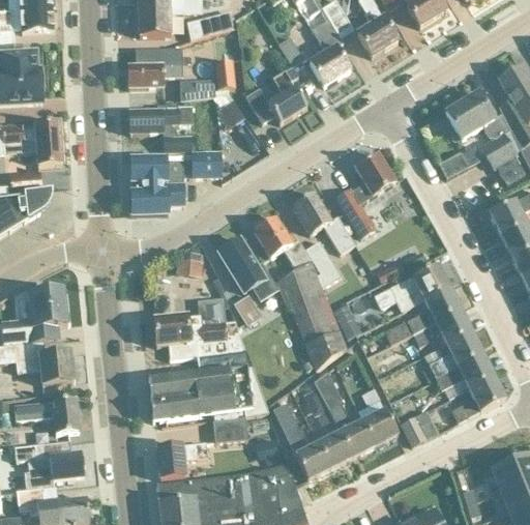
[(19,0),(19,8),(20,30),(20,32),(53,31),(52,30),(52,8),(55,8),(54,0),(19,0)]
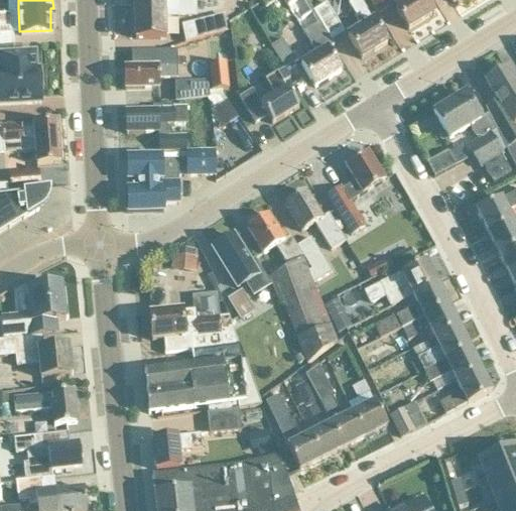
[(134,0),(135,35),(165,34),(164,12),(198,11),(197,0),(134,0)]
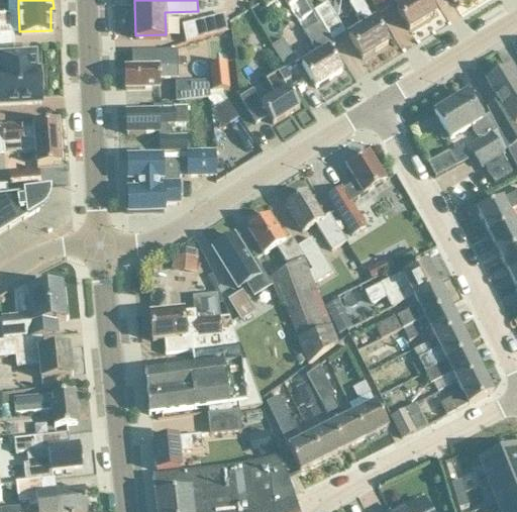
[(316,12),(320,19),(330,35),(344,27),(328,0),(325,0),(314,6),(317,11),(316,12)]
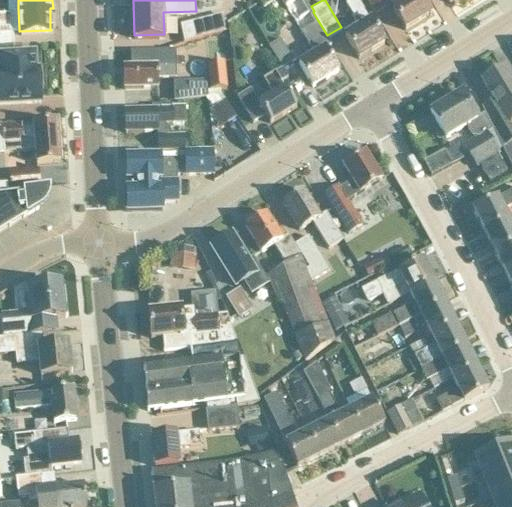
[(344,31),(359,55),(384,39),(370,16),(364,5),(365,5),(362,0),(347,0),(354,10),(351,12),(358,23),(344,31)]
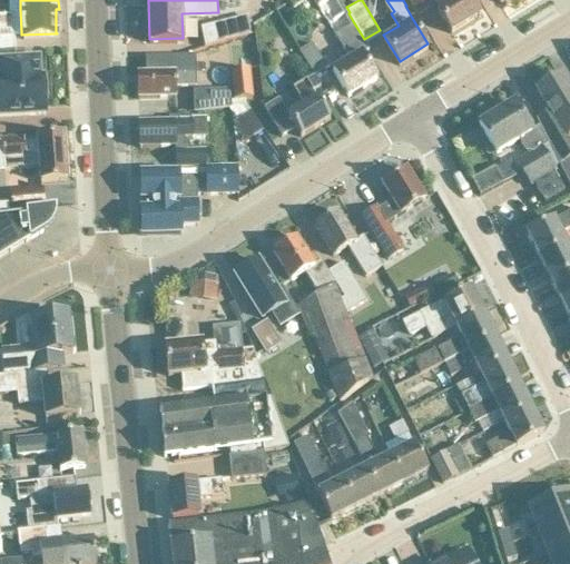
[(412,0),(419,10),(432,2),(431,0),(412,0)]
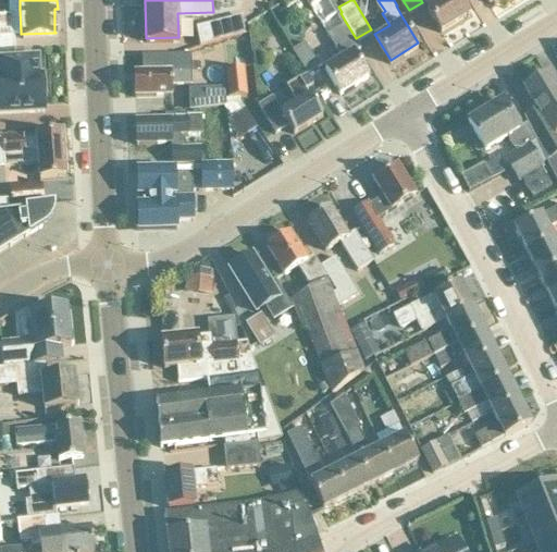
[(433,0),(426,4),(430,10),(441,28),(469,12),(460,0),(433,0)]
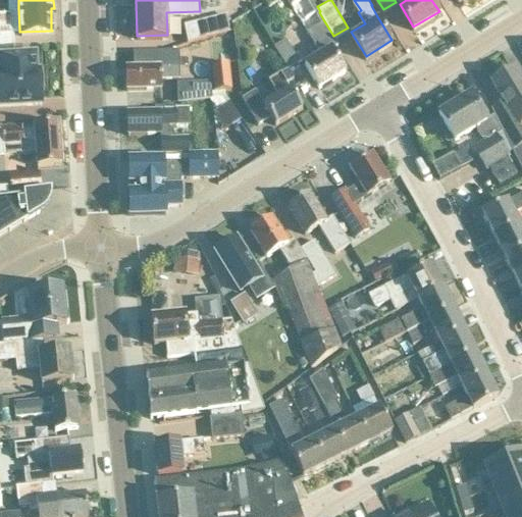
[(0,10),(0,43),(12,43),(12,42),(11,10),(0,10)]
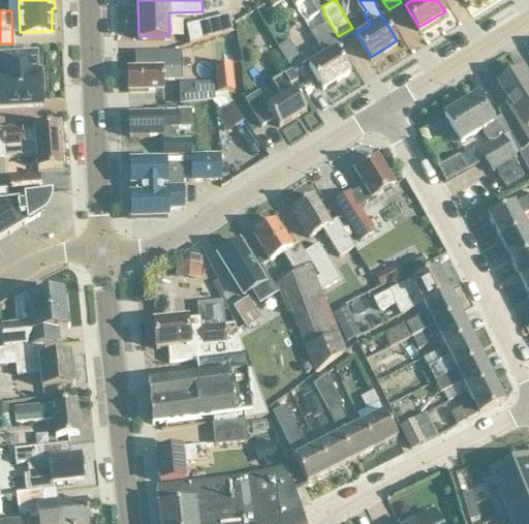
[(229,29),(228,10),(185,23),(188,40),(229,29)]
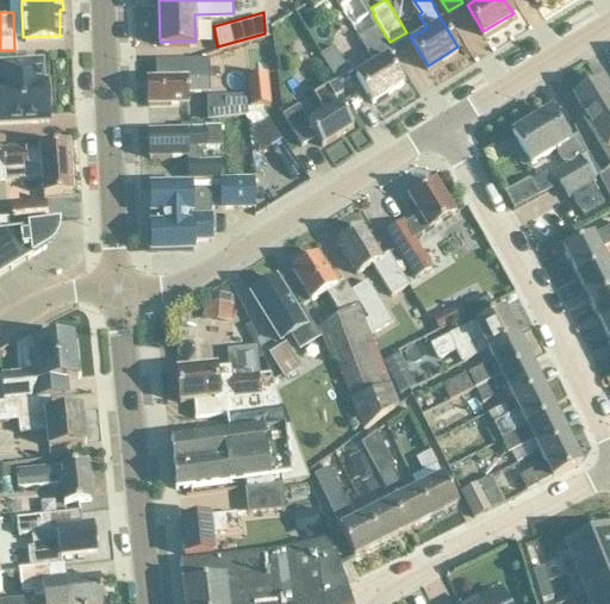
[(355,72),(360,79),(373,99),(403,81),(386,54),(394,49),(390,42),(378,23),(360,33),(368,48),(371,47),(377,58),(355,72)]
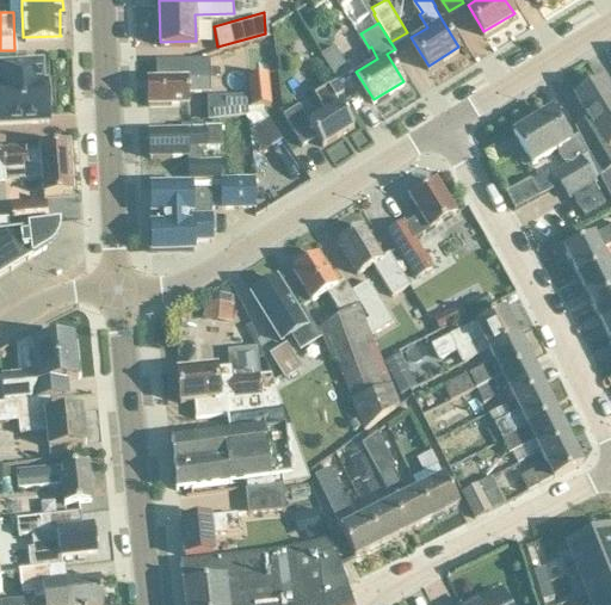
[(351,67),(365,59),(350,34),(337,42),(351,67)]
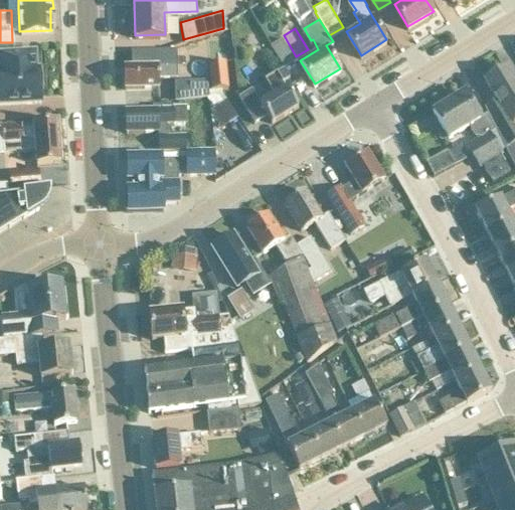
[(295,57),(281,35),(270,42),(284,65),(295,57)]
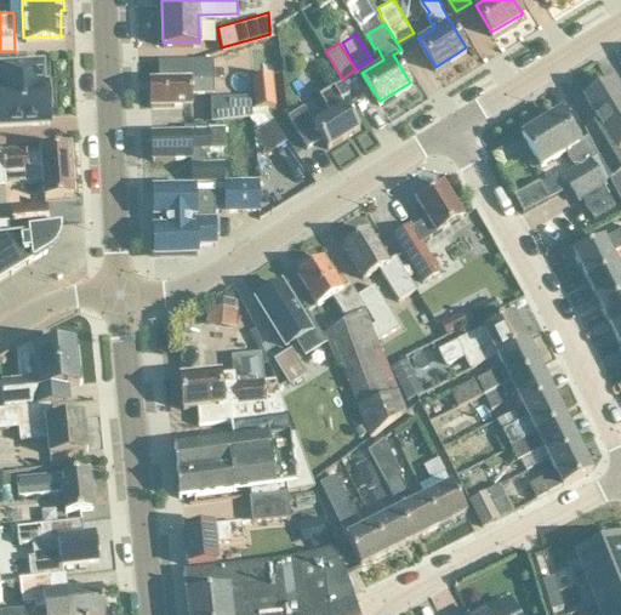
[(159,75),(149,77),(151,103),(191,102),(191,90),(212,90),(211,56),(159,57),(159,75)]
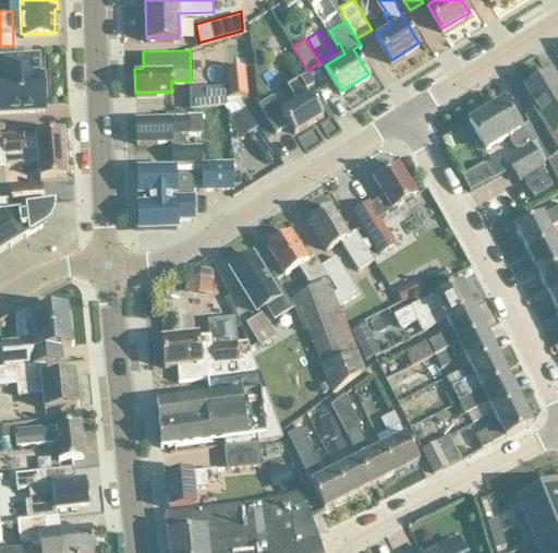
[(0,109),(44,107),(43,83),(39,84),(39,72),(43,72),(43,70),(39,70),(38,51),(0,52),(0,109)]
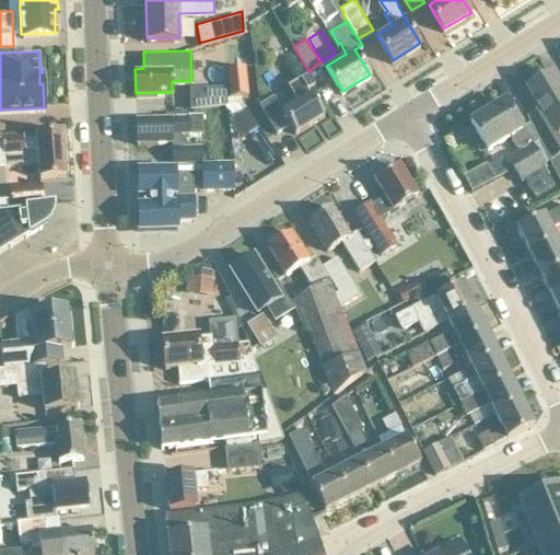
[(228,66),(231,95),(247,93),(244,64),(228,66)]
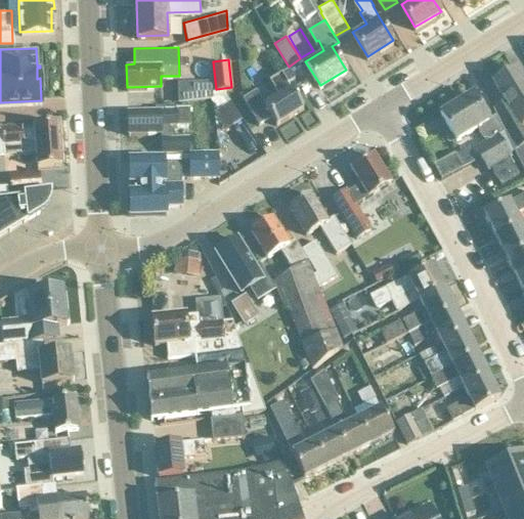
[(493,78),(507,99),(493,106),(507,129),(514,146),(523,140),(523,126),(522,124),(523,122),(523,81),(514,65),(493,78)]
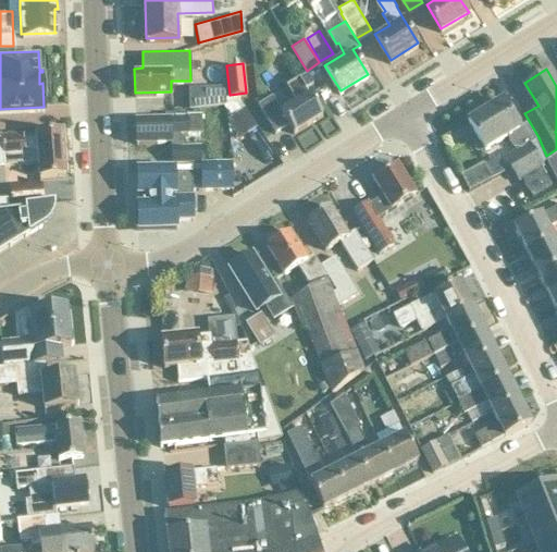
[(296,100),(282,109),(272,93),(258,101),(275,130),(288,121),(294,130),(322,112),(306,85),(312,81),(307,71),(286,83),(296,100)]
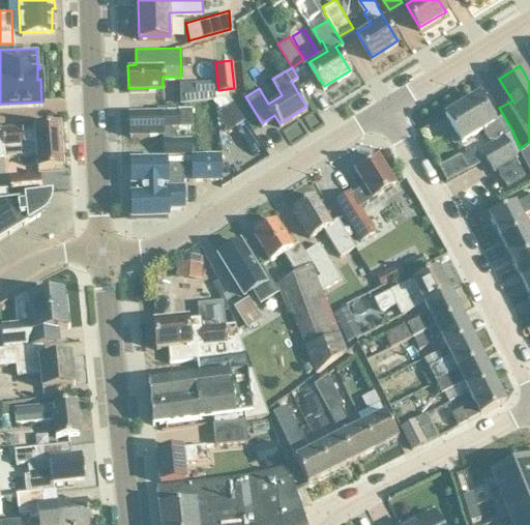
[(215,94),(214,79),(181,80),(181,99),(215,94)]
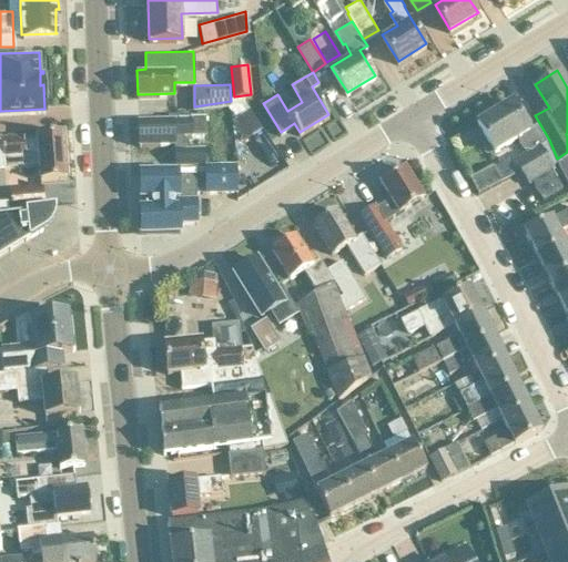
[(510,99),(477,120),(495,149),(517,135),(526,150),(516,156),(529,180),(530,179),(543,197),(563,185),(550,166),(553,165),(551,164),(557,161),(537,121),(527,128),(521,118),(510,99)]
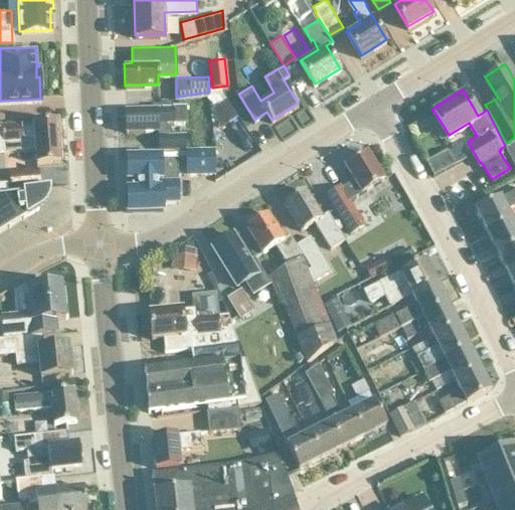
[(209,92),(207,95),(213,106),(211,107),(217,117),(225,112),(229,119),(236,114),(222,91),(214,92),(209,92)]
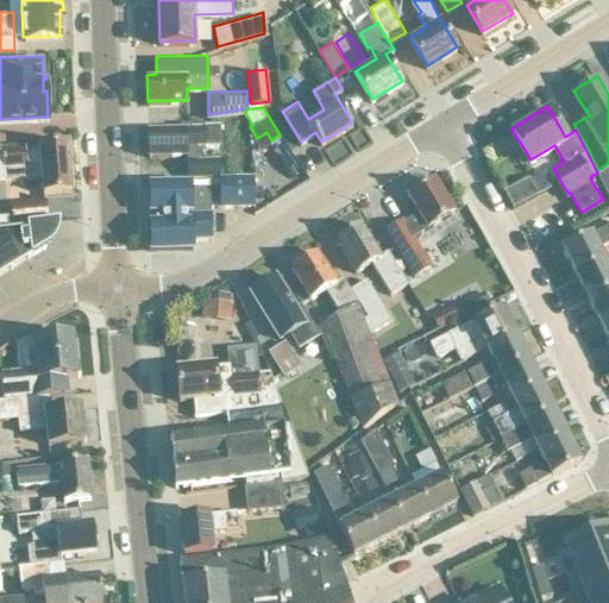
[(149,154),(187,152),(187,158),(198,158),(198,144),(221,143),(220,120),(206,120),(180,120),(180,126),(149,127),(149,154)]
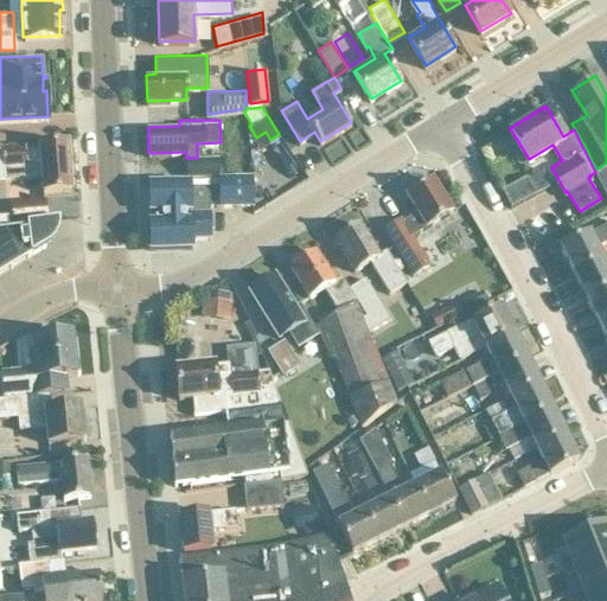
[(1,142),(0,142),(0,176),(43,173),(44,190),(71,187),(68,140),(39,142),(25,144),(1,145),(1,142)]
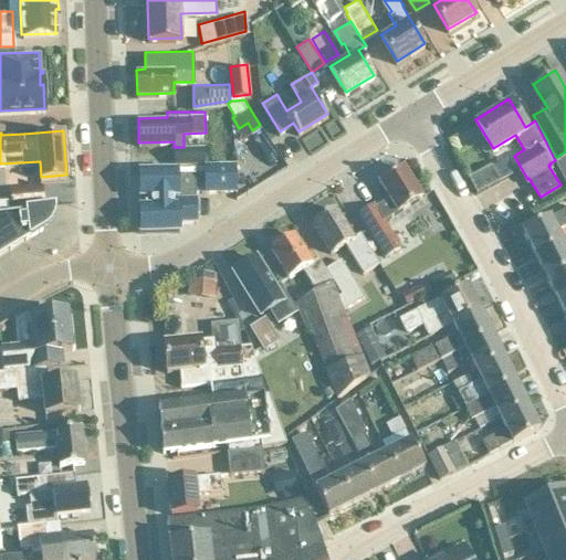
[(196,162),(206,164),(206,147),(184,147),(174,147),(175,162),(196,162)]
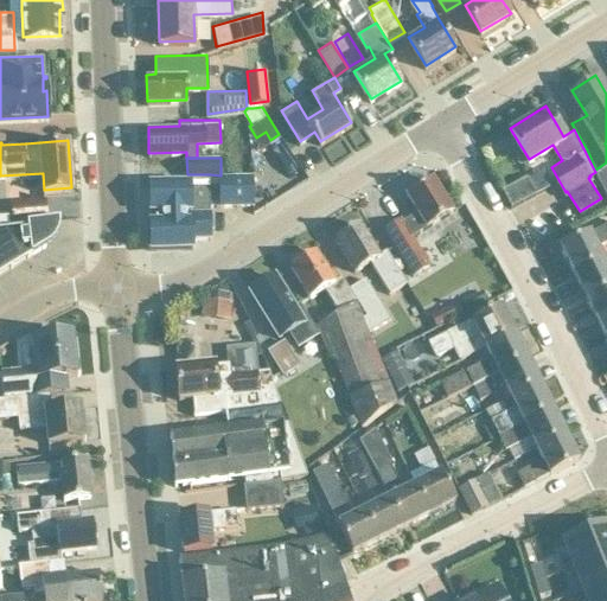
[(192,236),(210,236),(210,225),(213,225),(212,209),(210,209),(209,184),(218,184),(219,203),(254,203),(253,174),(221,176),(210,174),(210,179),(149,180),(151,247),(192,245),(192,236)]
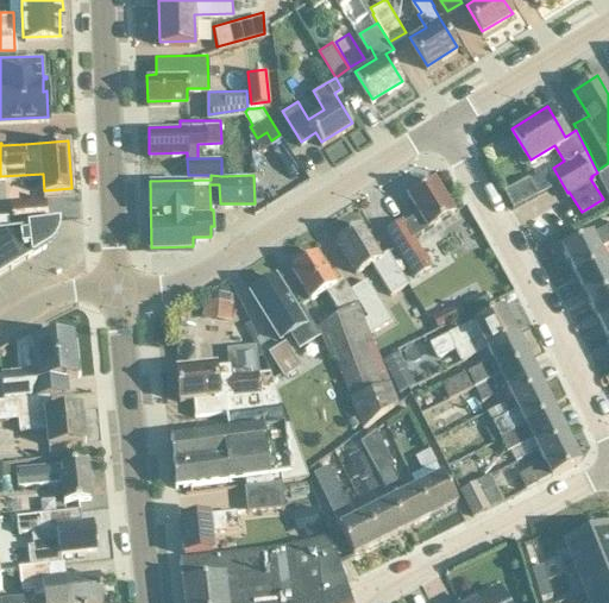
[(402,217),(385,227),(414,272),(431,263),(413,234),(453,209),(434,176),(408,193),(419,209),(403,219),(402,217)]
